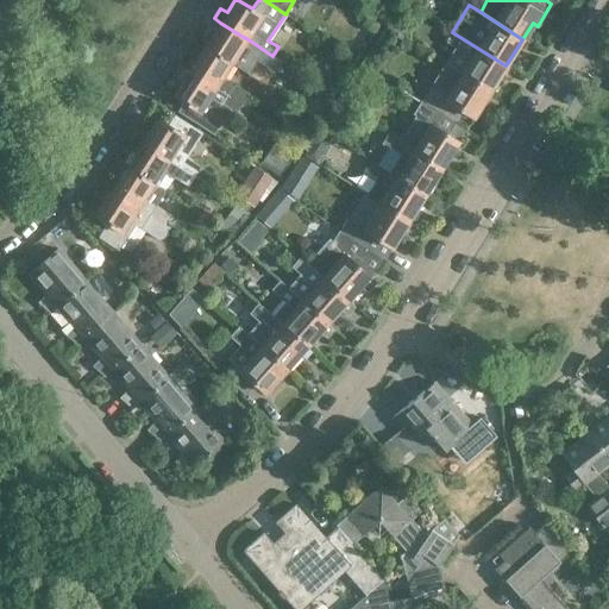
[(245,38),(220,23),(205,46),(231,63),(245,38)]
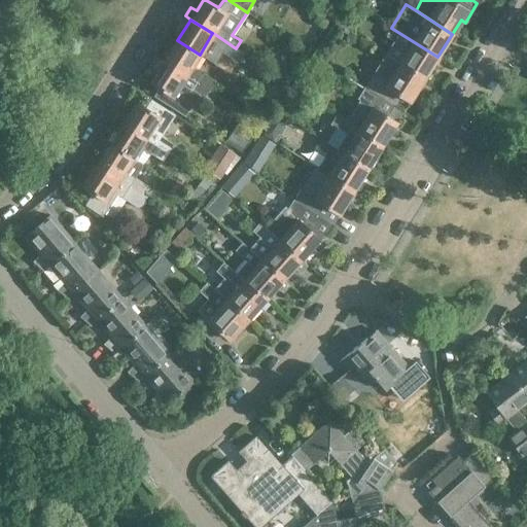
[(423,79),(437,57),(391,28),(386,36),(393,40),(384,56),(423,79)]
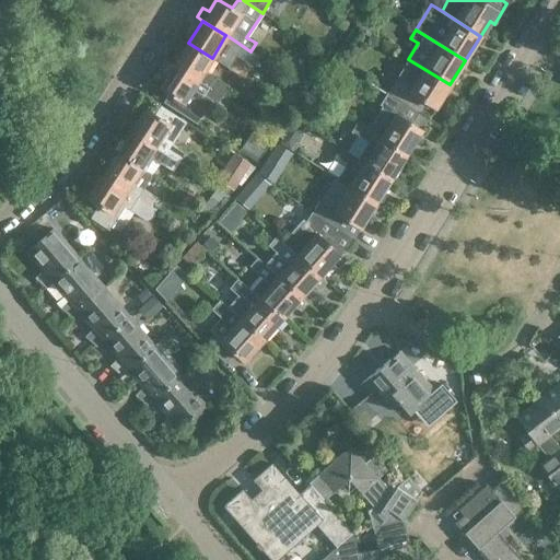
[(257,56),(251,51),(236,42),(230,51),(252,66),(257,56)]
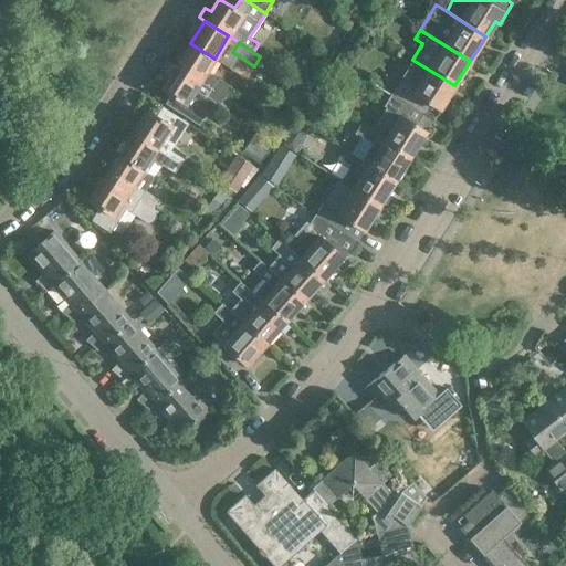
[(176,65),(210,87),(216,79),(206,72),(215,59),(190,43),(176,65)]
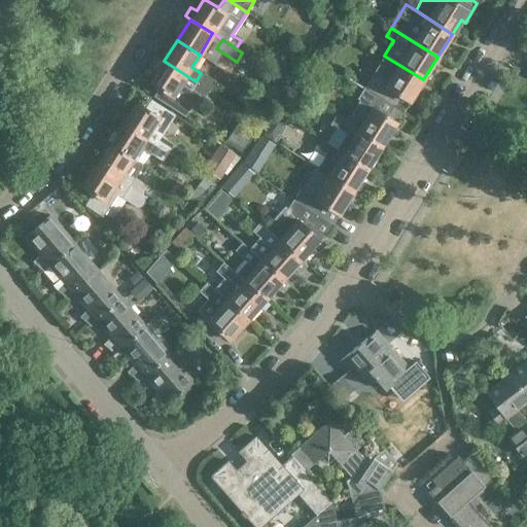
[(159,86),(154,95),(153,96),(181,113),(194,93),(190,91),(196,81),(164,61),(157,56),(151,65),(157,70),(150,81),(159,86)]
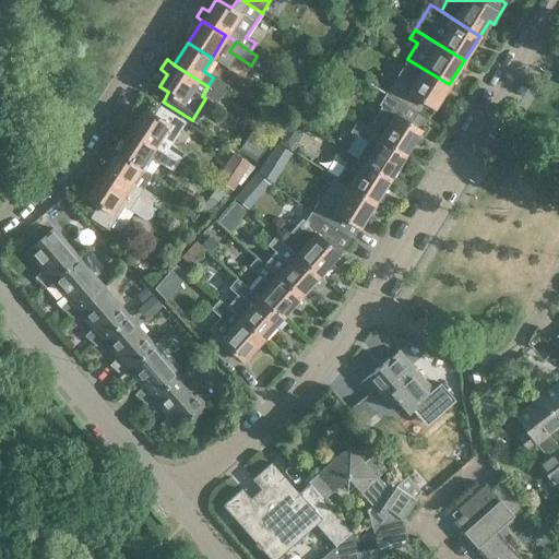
[(385,94),(417,114),(424,103),(433,109),(449,84),(407,59),(385,94)]
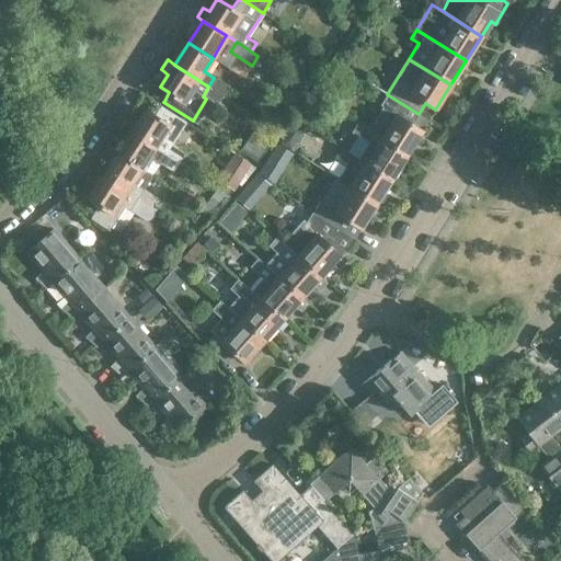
[(214,78),(208,87),(221,94),(227,86),(214,78)]
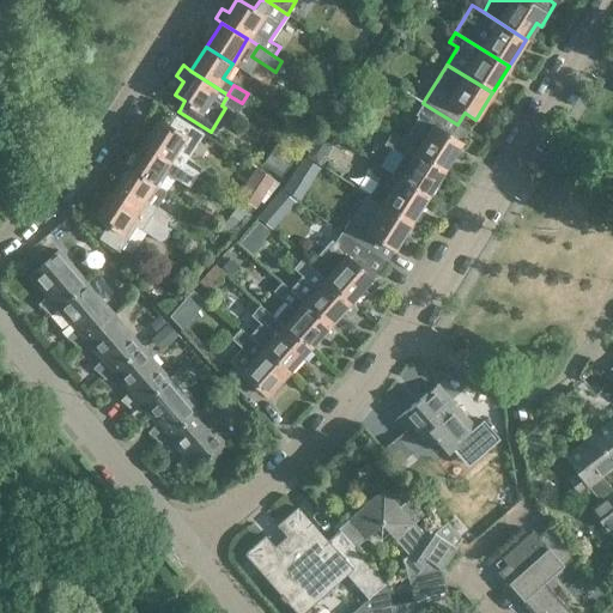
[(222,105),(225,108),(236,114),(242,103),(228,95),(222,105)]
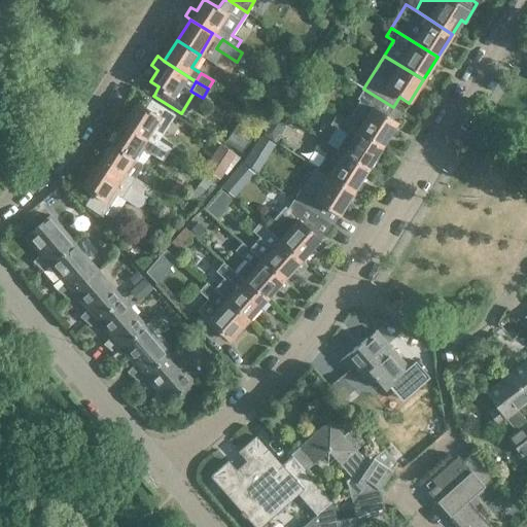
[(386,117),(393,107),(363,89),(356,99),(359,101),(345,124),(382,146),(396,124),(386,117)]
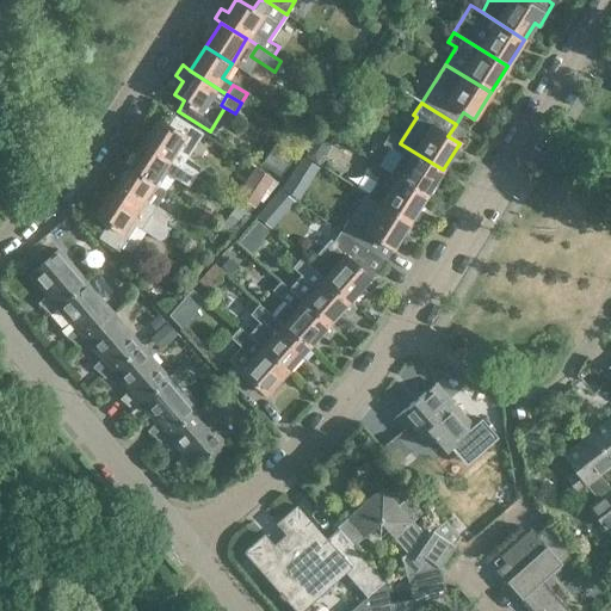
[(205,134),(177,116),(171,127),(159,118),(142,143),(183,168),(189,159),(205,134)]
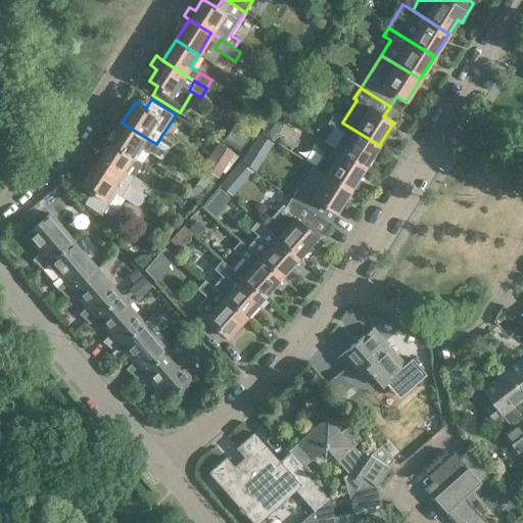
[(323,141),(365,168),(379,145),(342,123),(332,115),(326,126),(331,129),(323,141)]
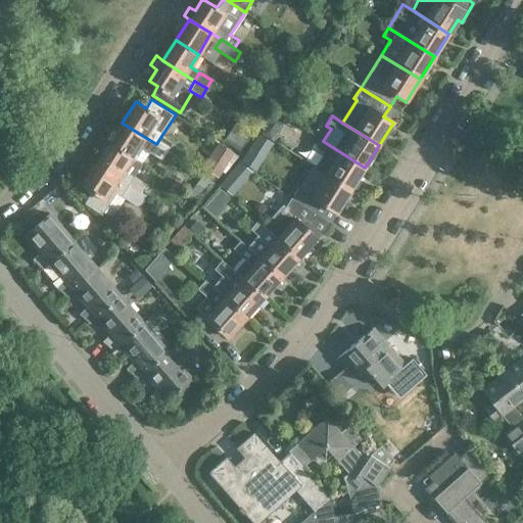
[(224,140),(238,149),(250,131),(236,121),(224,140)]
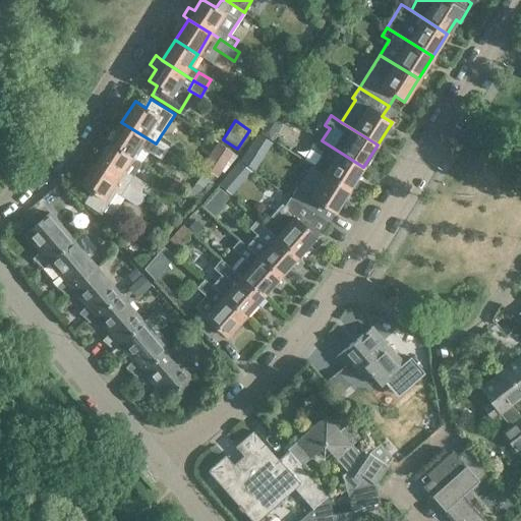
[(121,122),(108,142),(130,157),(136,148),(147,154),(148,153),(151,155),(158,145),(156,143),(121,122)]
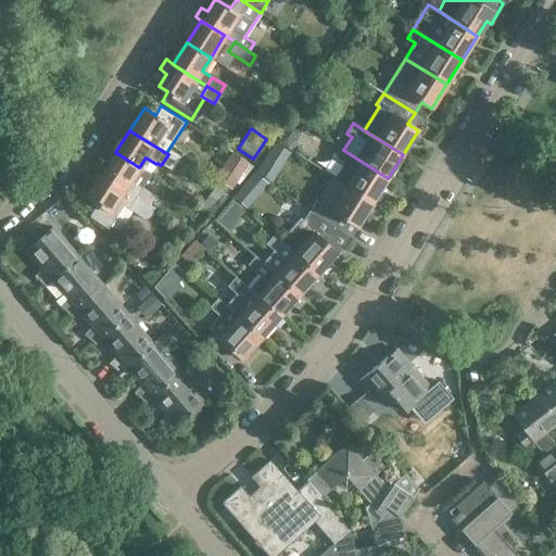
[(182,152),(172,144),(166,153),(168,154),(177,161),(182,152)]
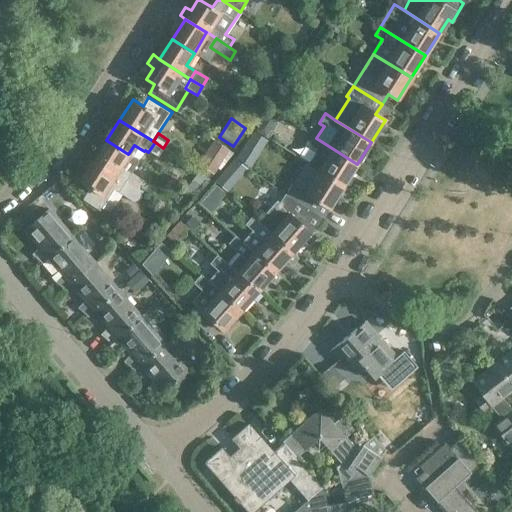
[(318,171),(343,187),(357,164),(316,138),(311,135),(306,144),(316,151),(307,164),(318,171)]
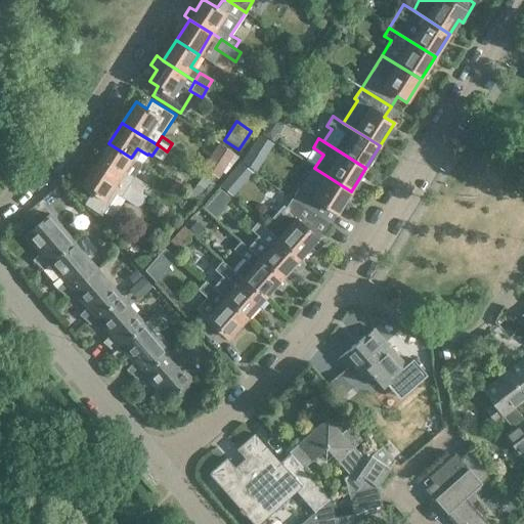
[(95,165),(127,185),(133,176),(123,170),(131,158),(108,143),(95,165)]
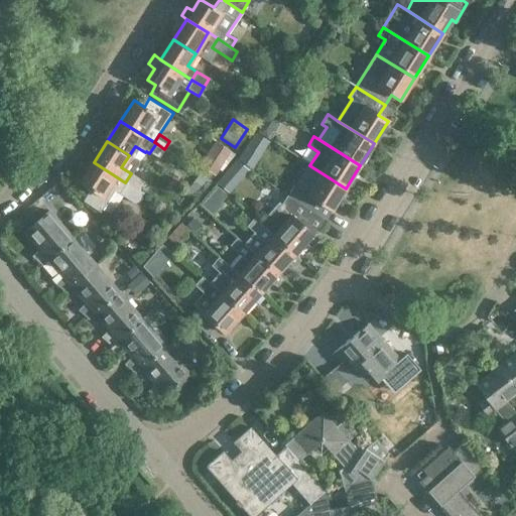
[(230,152),(214,142),(199,166),(206,170),(203,174),(211,179),(213,175),(214,176),(230,152)]
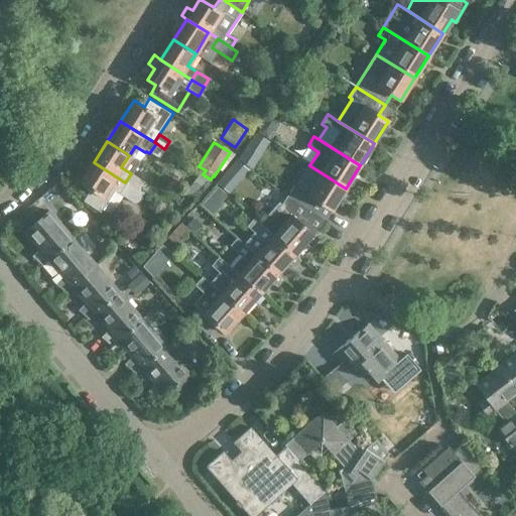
[(158,159),(164,149),(156,143),(149,153),(158,159)]
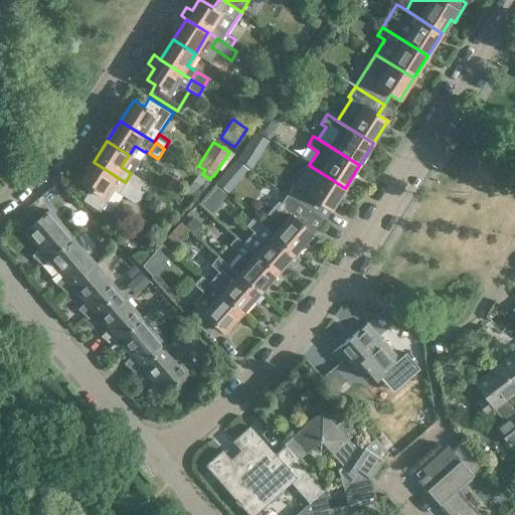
[(90,189),(83,199),(82,201),(99,212),(113,190),(118,194),(125,182),(94,162),(79,182),(90,189)]
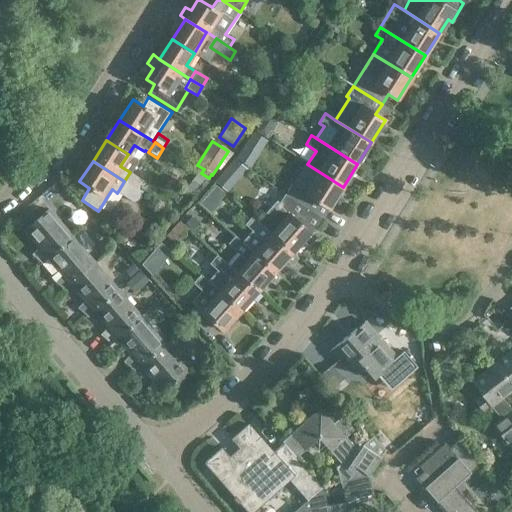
[(329,209),(343,187),(318,171),(304,193),(291,185),(284,195),(313,213),(319,203),(329,209)]
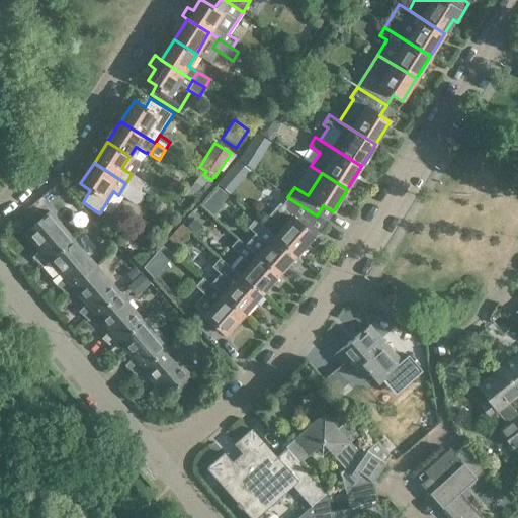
[(144,182),(132,174),(125,183),(138,191),(144,182)]
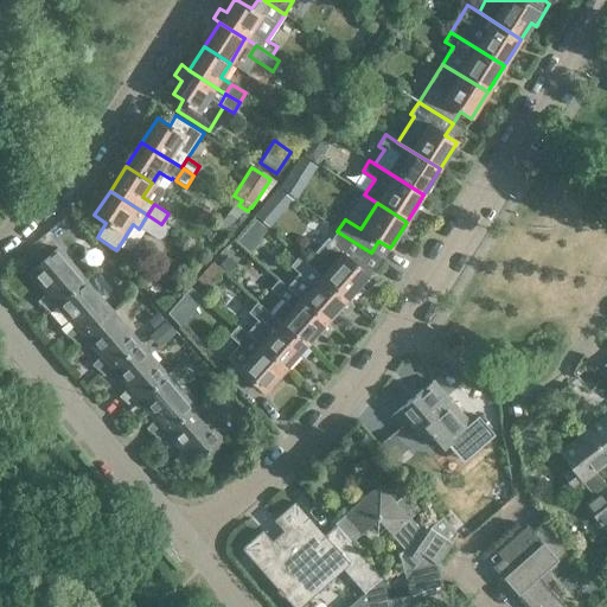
[(167,229),(161,225),(161,224),(147,215),(139,229),(159,242),(167,229)]
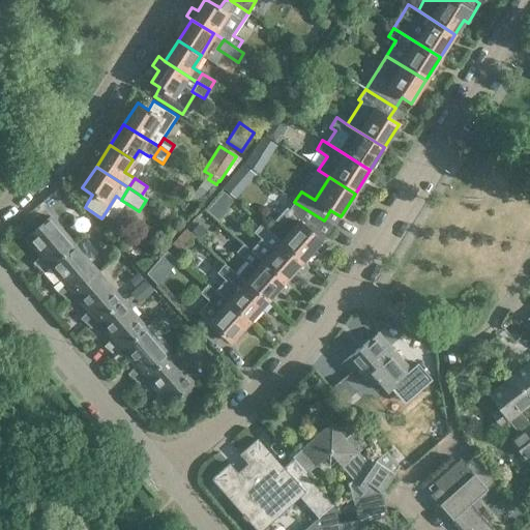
[(324,221),(294,202),(290,209),(287,206),(266,229),(281,241),(302,260),(313,248),(317,253),(329,239),(327,237),(333,227),(324,221)]
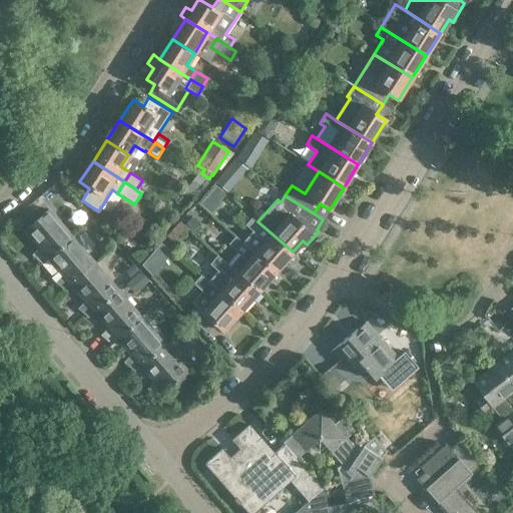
[(212,196),(204,205),(211,211),(219,203),(212,196)]
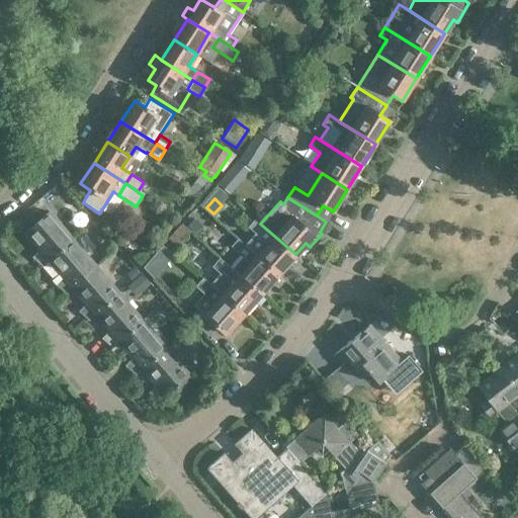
[(40,267),(48,261),(73,240),(50,212),(24,234),(38,251),(31,258),(40,267)]
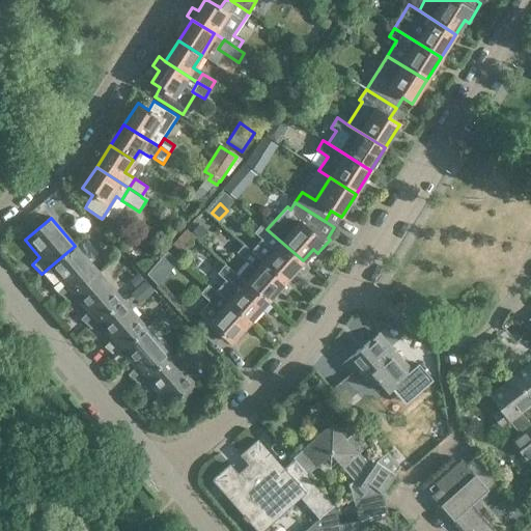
[(199,224),(192,232),(203,242),(211,233),(199,224)]
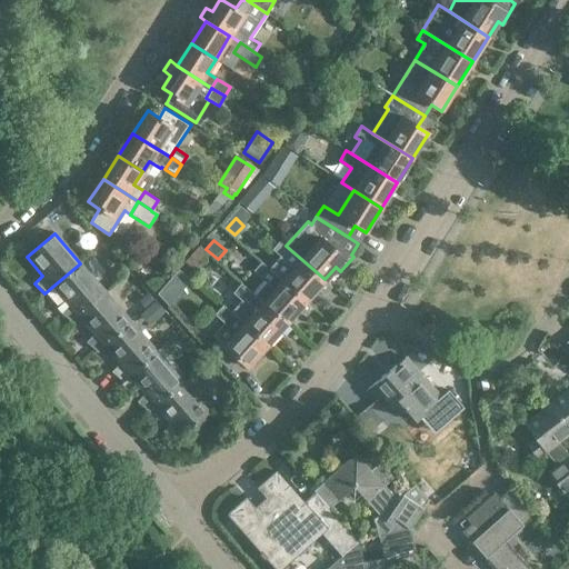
[(273,272),(306,301),(318,287),(322,291),(329,283),(325,279),(301,259),(286,246),(280,240),(272,249),(285,259),(273,272)]
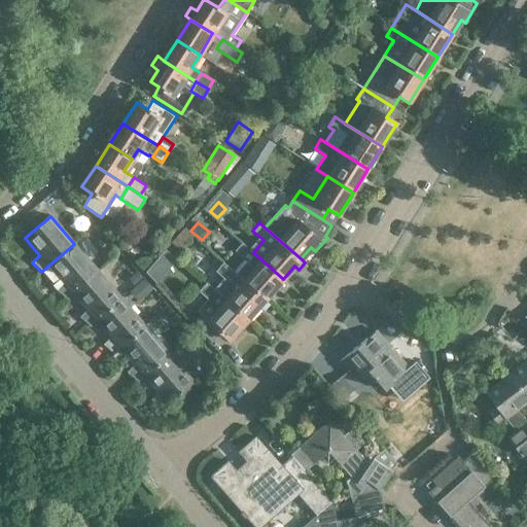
[(184,227),(171,242),(179,250),(192,235),(184,227)]
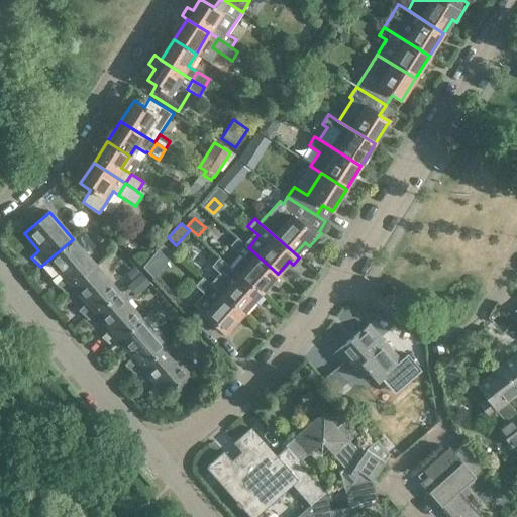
[(230,267),(261,293),(271,282),(275,285),(281,278),(278,275),(278,274),(248,247),(237,238),(229,246),(240,255),(230,267)]
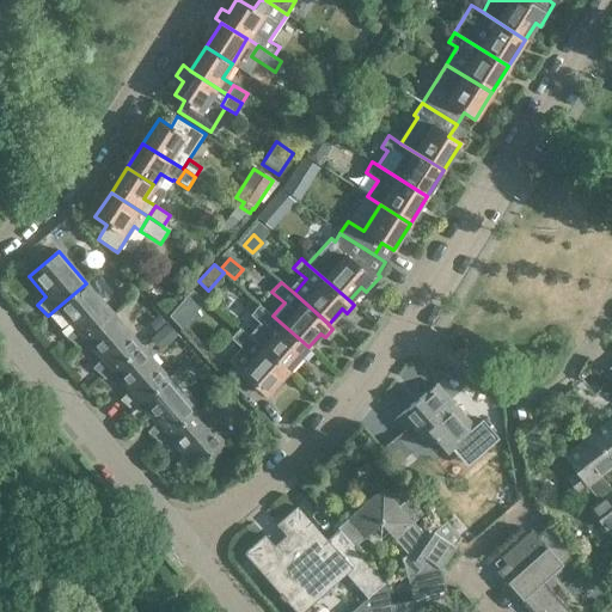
[(75,347),(84,340),(112,314),(86,283),(56,308),(73,329),(65,337),(75,347)]
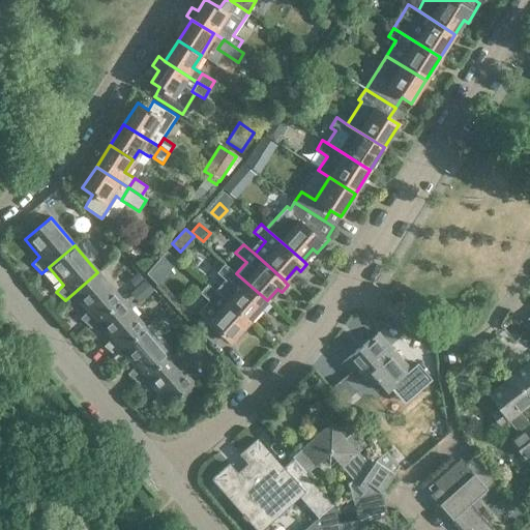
[(157,261),(148,271),(162,283),(171,272),(157,261)]
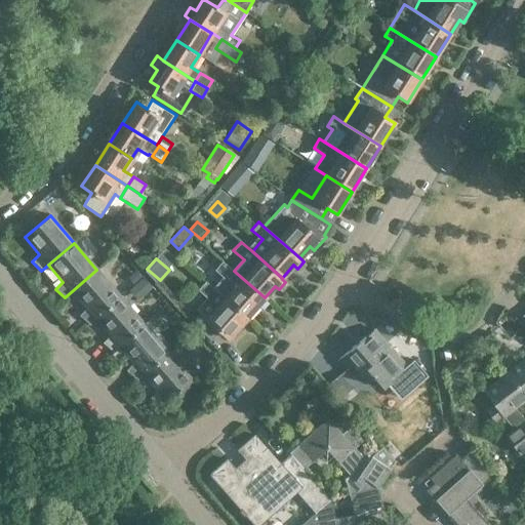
[(267,301),(264,298),(265,297),(234,271),(223,261),(216,269),(225,276),(214,288),(247,318),(257,305),(260,308),(267,301)]
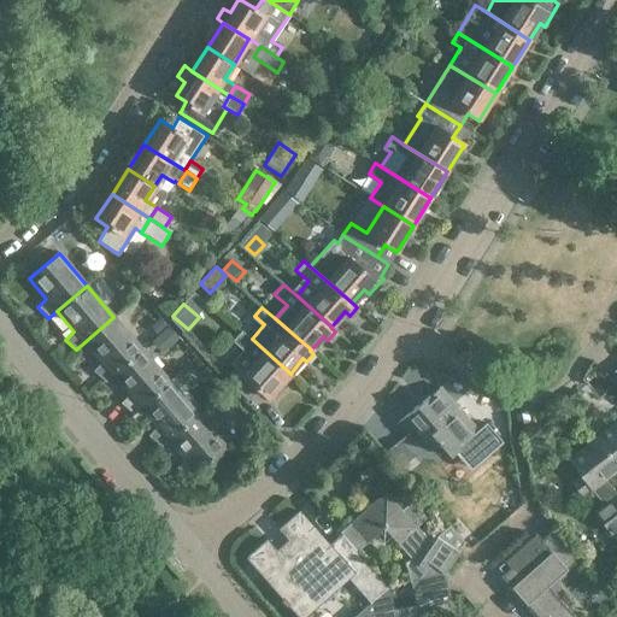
[(104,382),(111,375),(141,350),(113,317),(84,342),(101,363),(93,371),(104,382)]
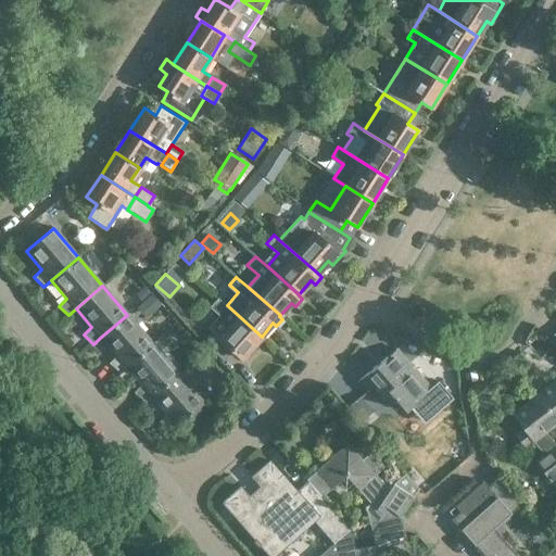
[(146,316),(159,303),(152,294),(138,308),(146,316)]
